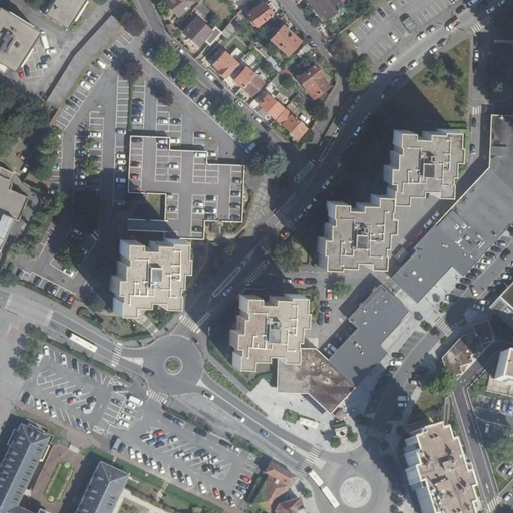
[(51,0),(44,12),(67,26),(83,0),(51,0)]
